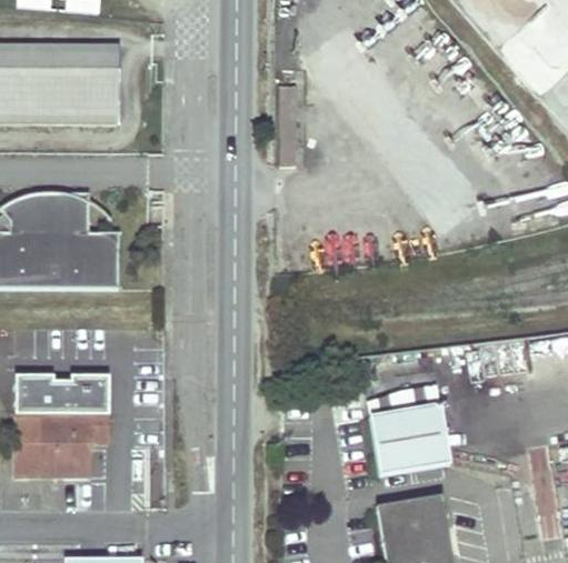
[(119,43),(0,42),(0,120),(118,121),(119,43)]
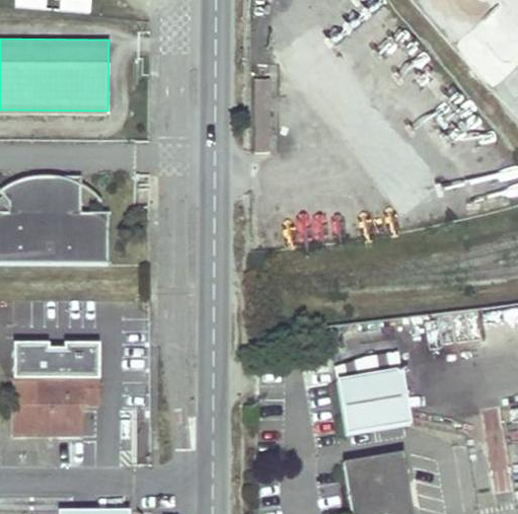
[(437,93),(443,87),(449,82),(427,56),(416,65),(437,93)]
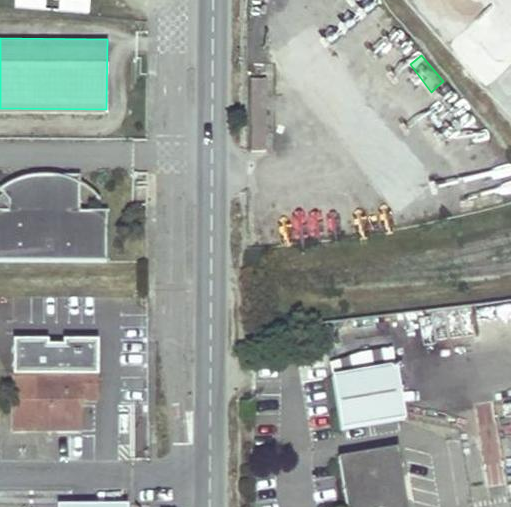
[(251,75),(259,75),(259,60),(251,60),(251,75)]
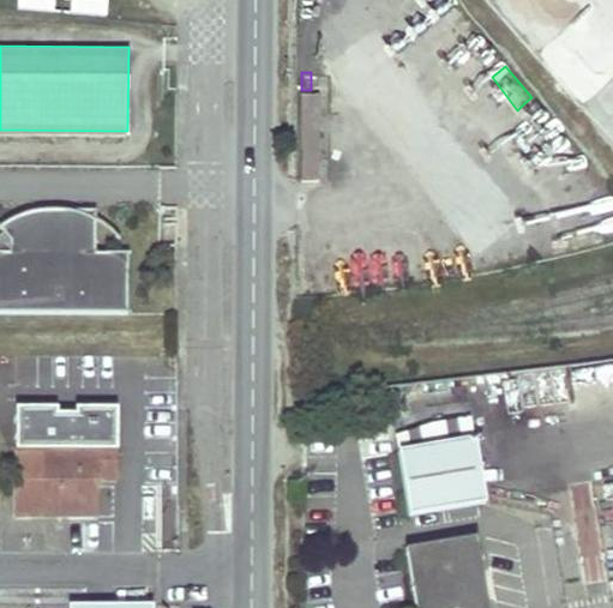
[(319,92),(302,92),(300,176),(317,176),(319,92)]
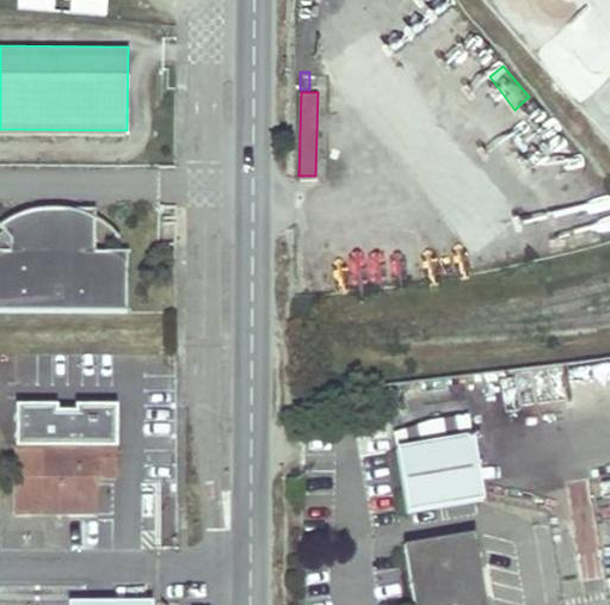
[(538,109),(524,121),(554,158),(568,146),(538,109)]
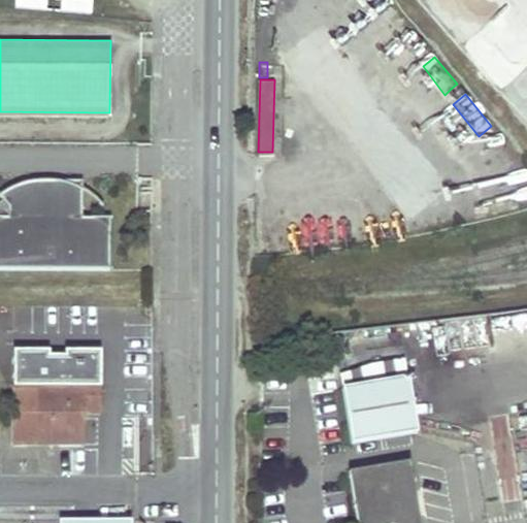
[(50,175),(48,175),(31,176),(13,183),(1,189),(4,194),(9,201),(9,211),(0,210),(0,255),(7,255),(7,263),(83,264),(83,256),(110,256),(110,211),(83,211),(83,175),(50,175)]
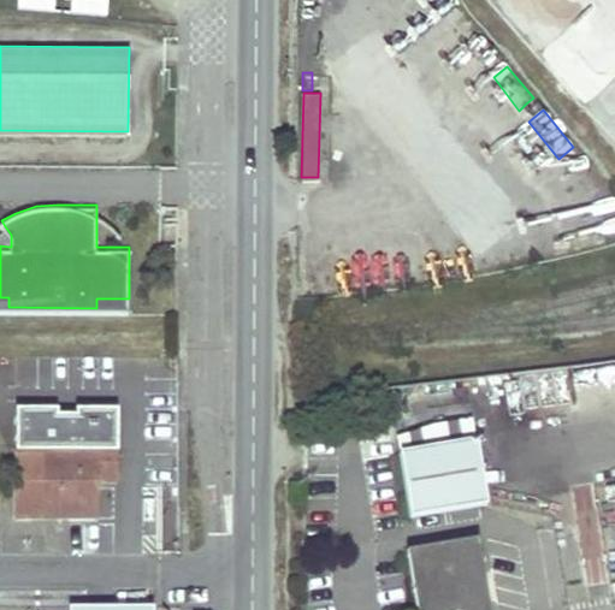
[(537,230),(525,217),(516,224),(528,238),(537,230)]
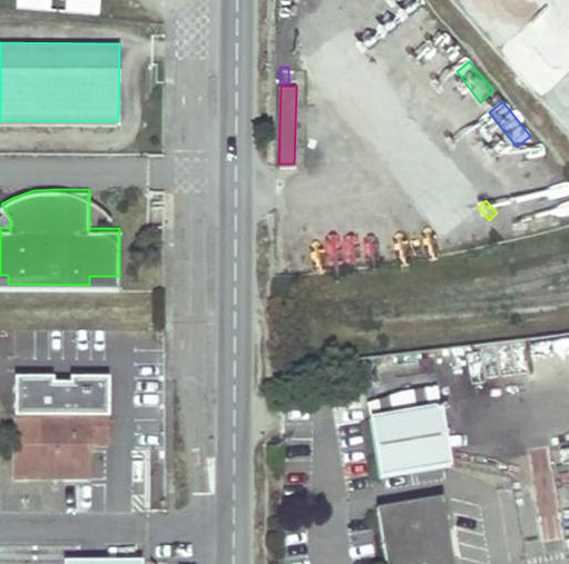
[(10,217),(5,209),(0,214),(0,227),(10,228),(10,217)]
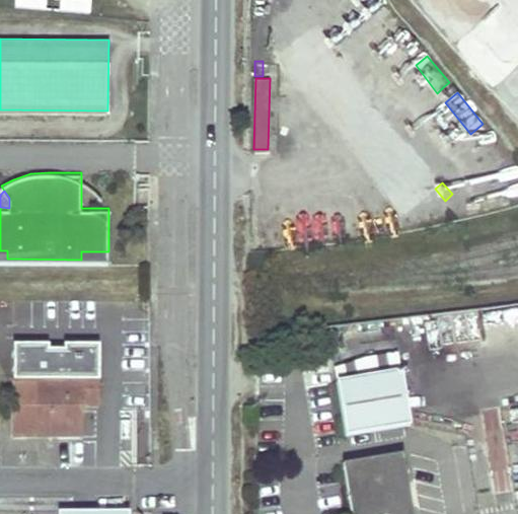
[(81,251),(81,260),(108,260),(108,251),(81,251)]
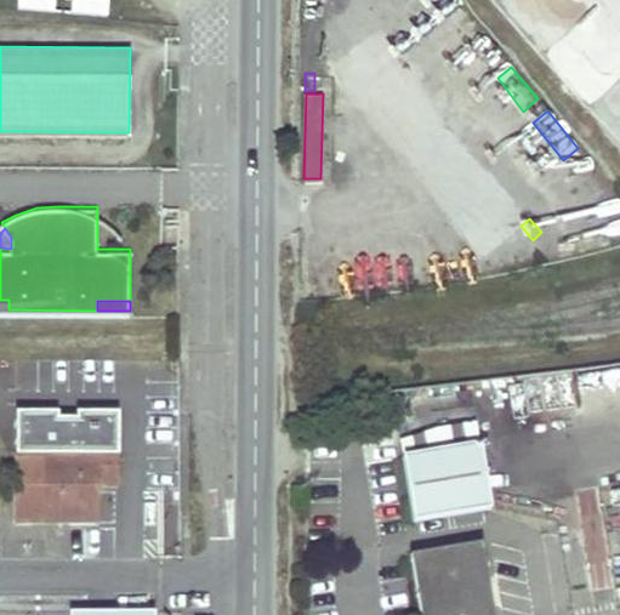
[(118,480),(118,455),(118,408),(77,408),(77,414),(57,414),(57,408),(16,408),(16,516),(44,514),(44,507),(68,507),(68,516),(97,516),(97,480),(118,480)]
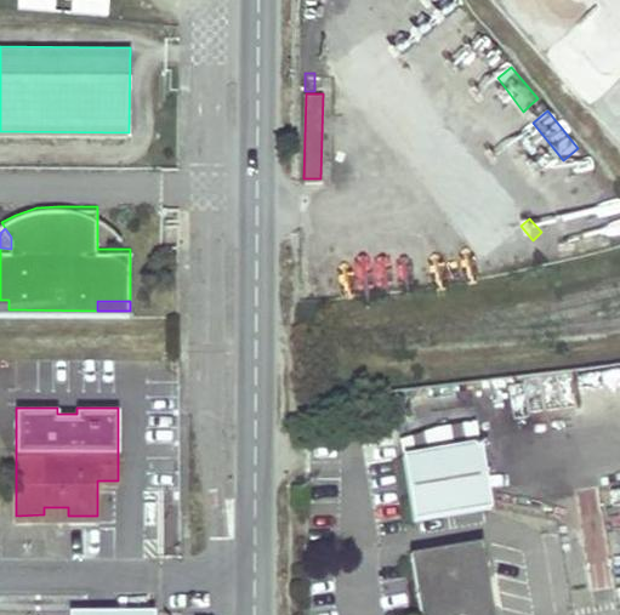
[(415,517),(488,501),(475,439),(402,455),(415,517)]
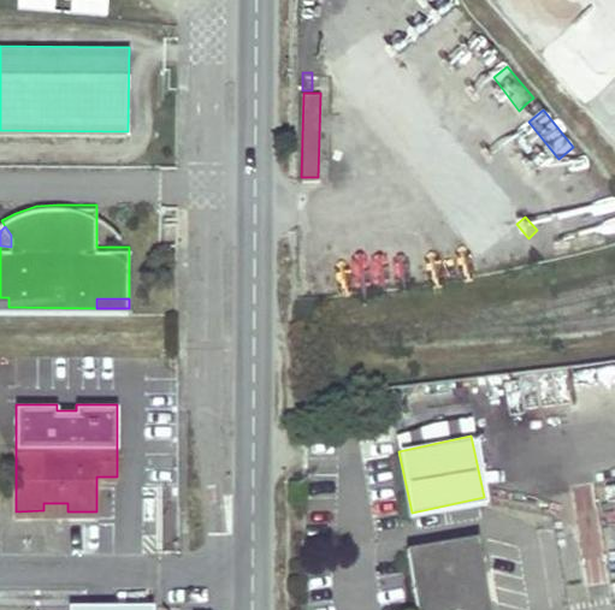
[(490,609),(478,534),(443,540),(407,546),(417,609),(490,609)]
